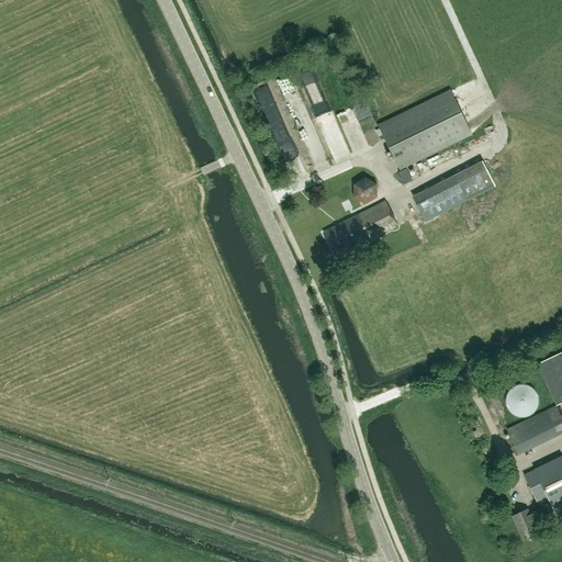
[(307,72),(314,92),(328,87),(322,67),(307,72)]
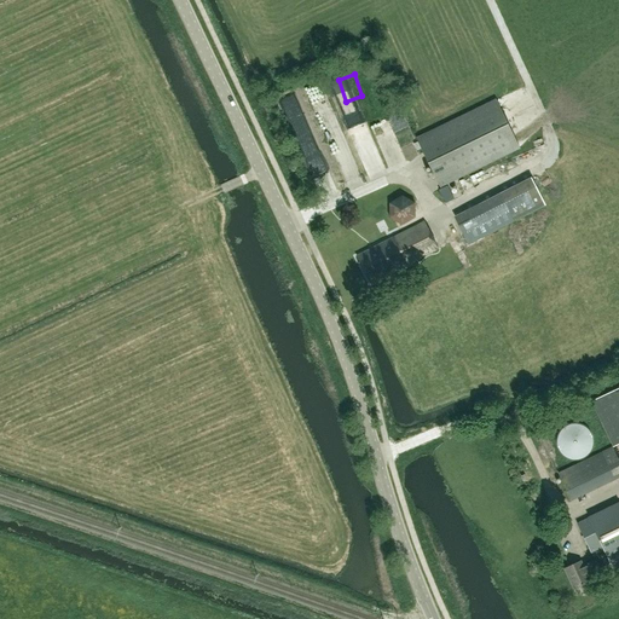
[(501,90),(505,99),(526,88),(521,79),(501,90)]
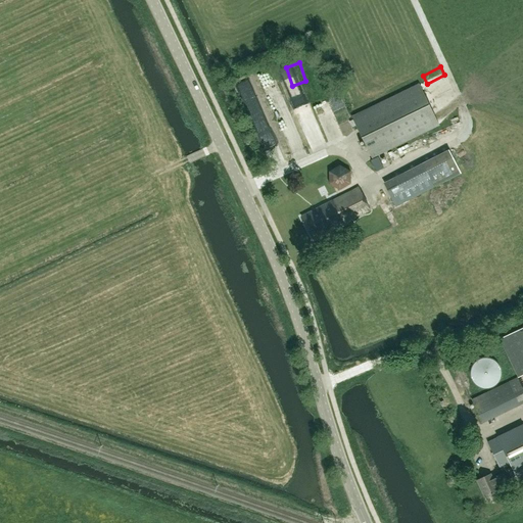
[(271,87),(291,128),(300,124),(280,83),(271,87)]
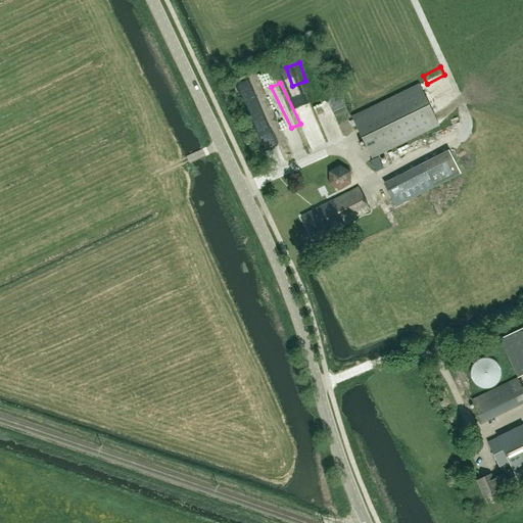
[(438,126),(419,85),(351,117),(371,157),(438,126)]
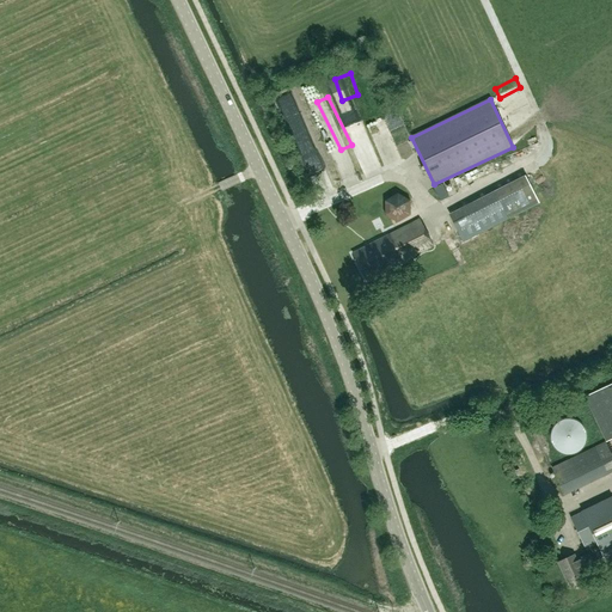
[(402,203),(402,194),(392,194),(392,203),(402,203)]
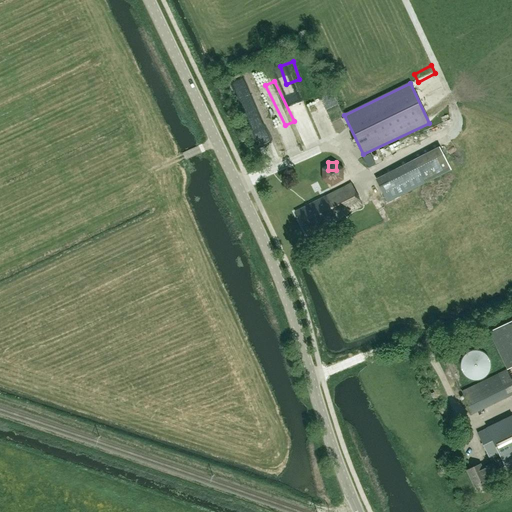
[(424,183),(413,162),(376,181),(387,202),(424,183)]
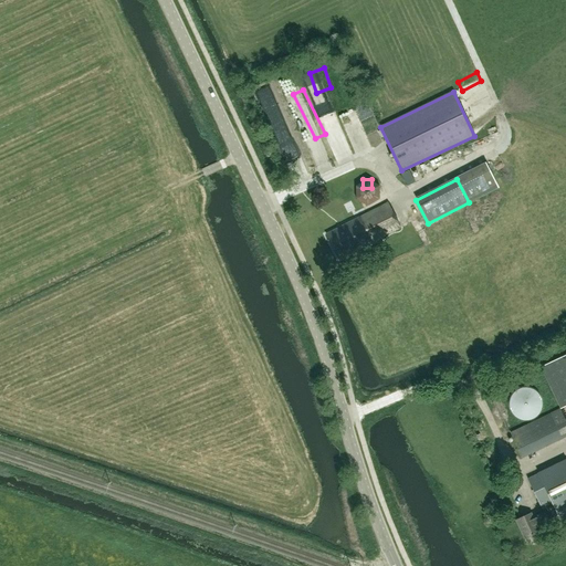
[(365,203),(386,194),(380,184),(360,194),(365,203)]
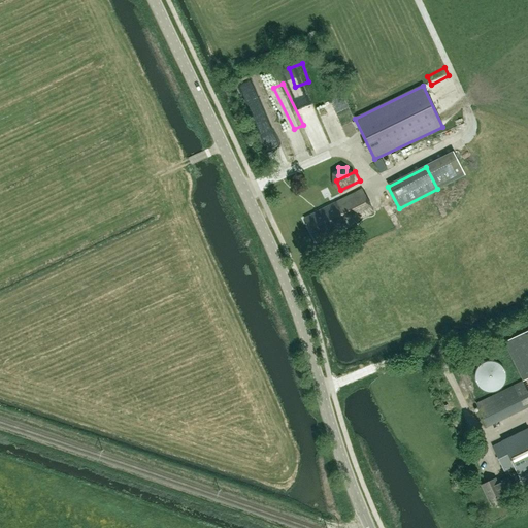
[(303,210),(337,193),(332,184),(298,200),(303,210)]
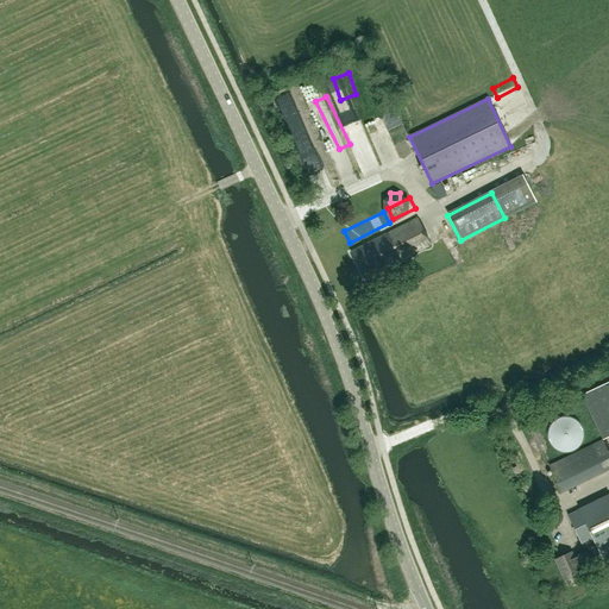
[(401,261),(431,245),(418,219),(387,234),(401,261)]
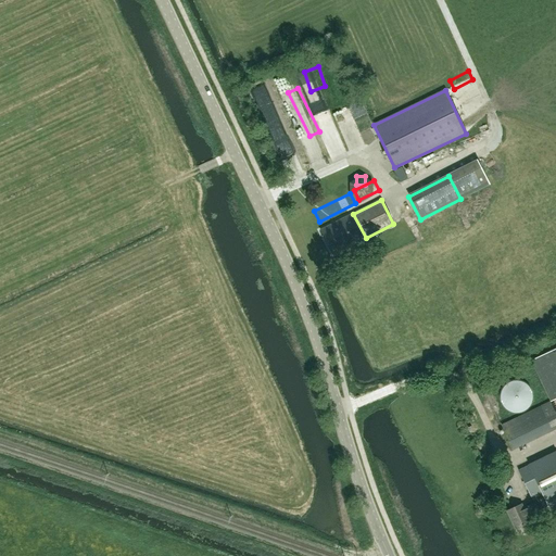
[(353,214),(320,230),(332,254),(366,238),(353,214)]
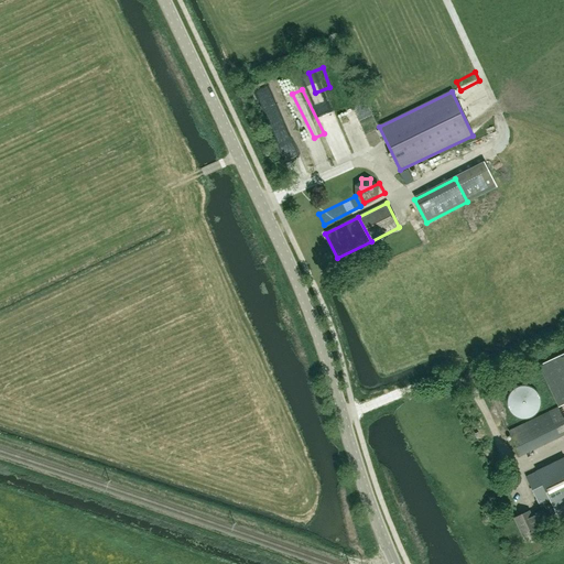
[(544,375),(563,414),(563,413),(563,362),(540,375),(541,377),(544,375)]
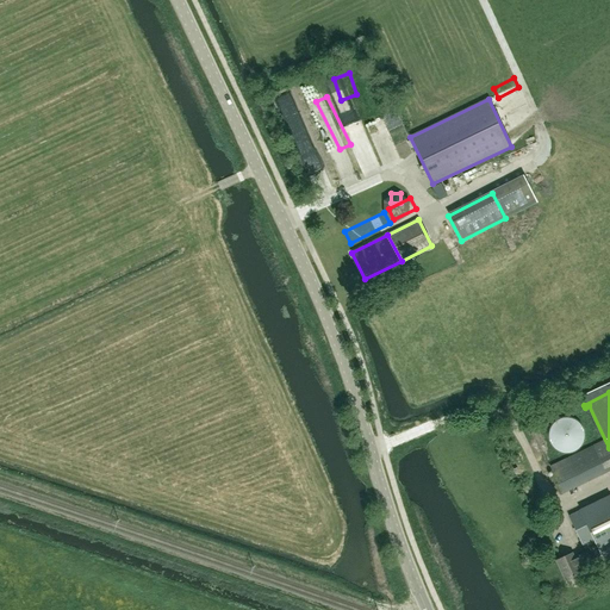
[(584,429),(583,428),(582,427),(582,425),(580,424),(579,423),(577,421),(576,421),(574,419),(573,418),(572,418),(570,418),(567,417),(566,417),(565,417),(562,417),(560,418),(559,419),(556,419),(554,421),(553,422),(553,423),(552,424),(551,425),(549,428),(548,429),(548,430),(547,431),(547,433),(547,435),(547,437),(547,439),(547,440),(548,442),(548,444),(549,446),(549,447),(551,448),(552,449),(554,452),(555,453),(556,453),(559,454),(561,455),(564,455),(565,455),(567,455),(570,455),(572,454),(573,454),(576,453),(578,452),(579,450),(580,448),(582,447),(583,446),(584,443),(584,442),(584,440),(585,437),(585,436),(585,434),(584,431),(584,430),(584,429)]
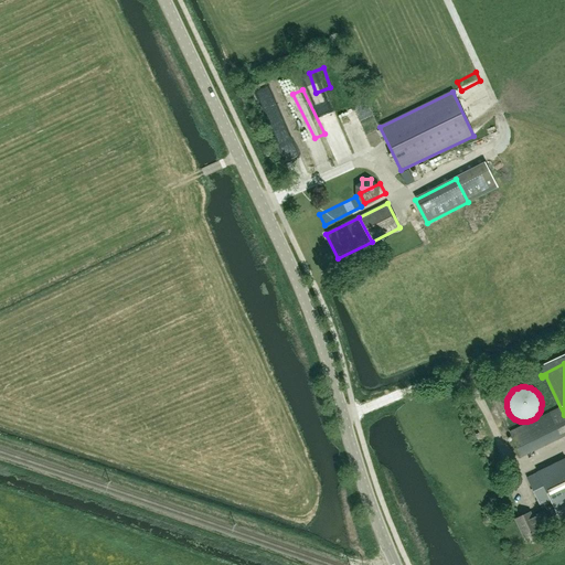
[(564,419),(560,408),(550,413),(509,433),(521,457),(564,435),(564,419)]
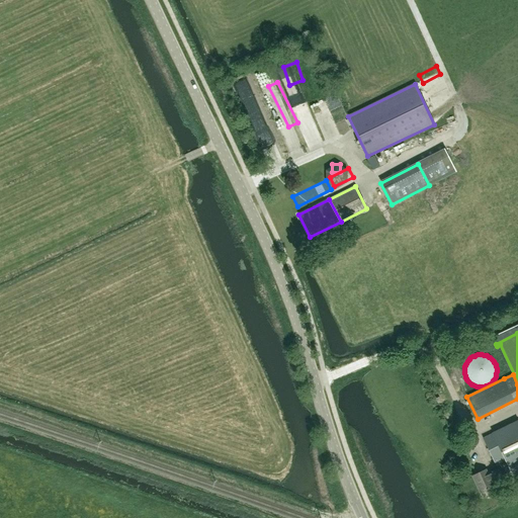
[(486,469),(471,476),(481,494),(494,487),(492,482),(504,476),(511,471),(513,476),(517,472),(517,422),(483,438),(497,468),(488,472),(486,469)]
